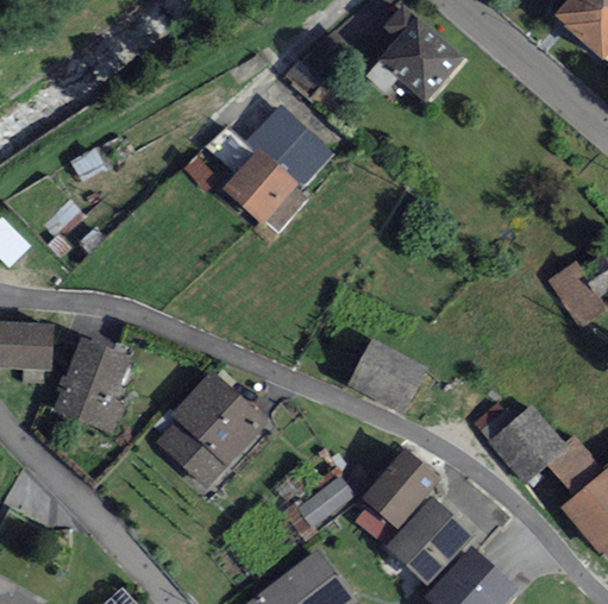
[(575,0),(561,17),(605,56),(607,52),(607,0),(575,0)]
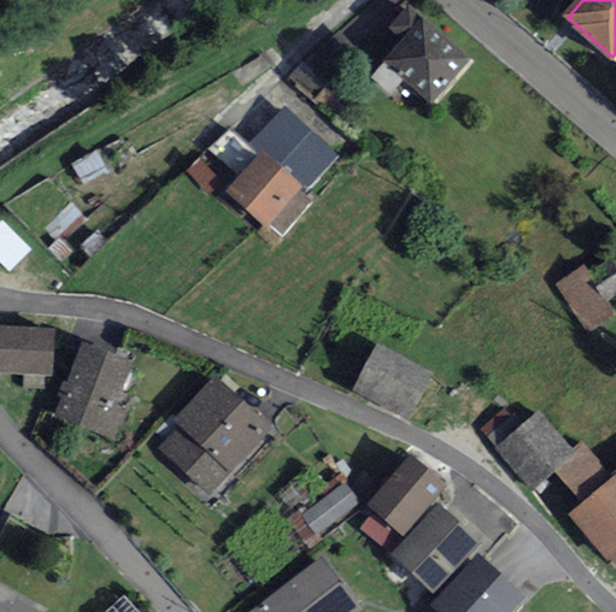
[(463,60),(406,12),(391,29),(404,40),(385,62),(428,99),(463,60)]
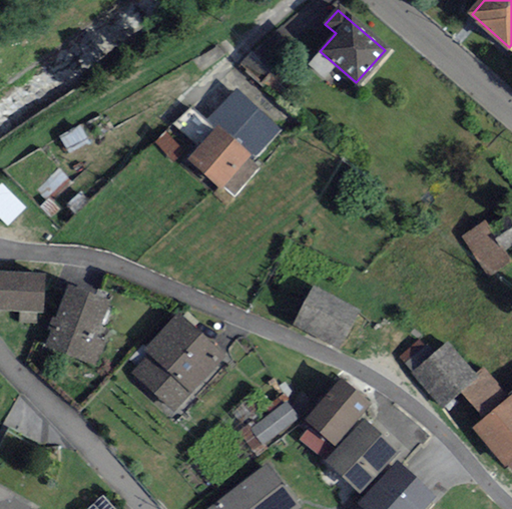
[(218,130),(189,161),(219,187),(247,156),(218,130)]
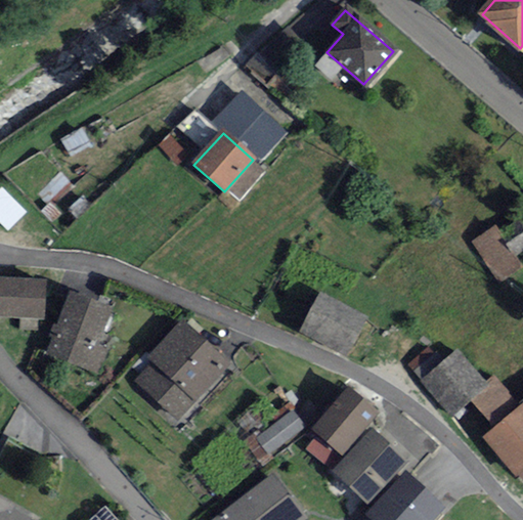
[(242,177),(252,187),(271,170),(261,159),(242,177)]
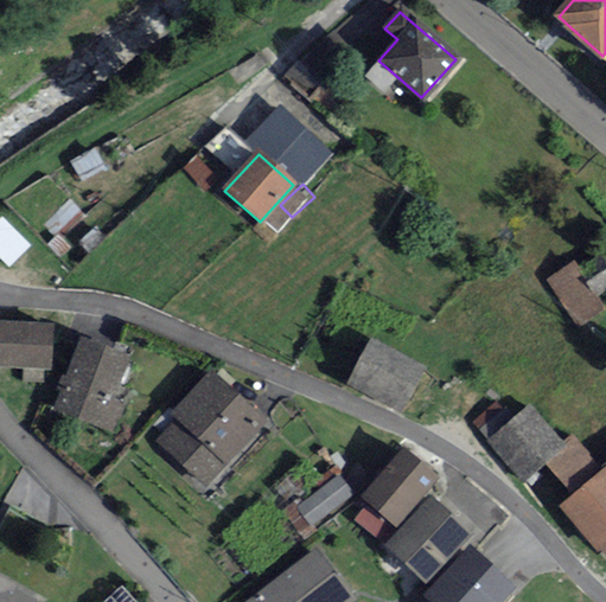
[(30,243),(1,217),(0,218),(0,256),(10,264),(30,243)]
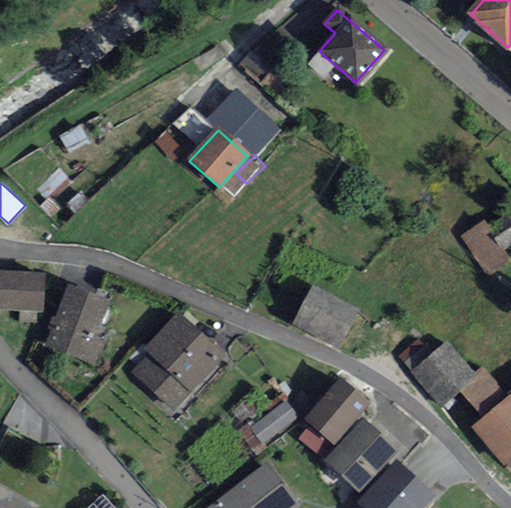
[(483,220),(459,235),(486,277),(510,261),(510,260),(504,249),(510,244),(510,224),(505,214),(487,226),(483,220)]
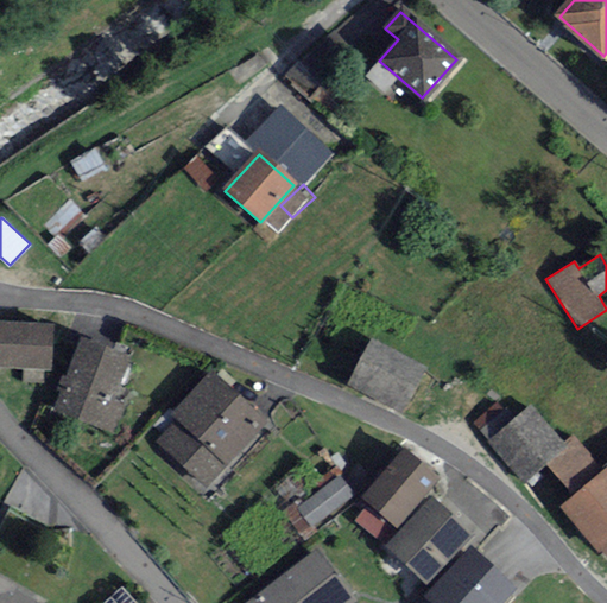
[(52,325),(0,322),(0,366),(50,369),(52,325)]
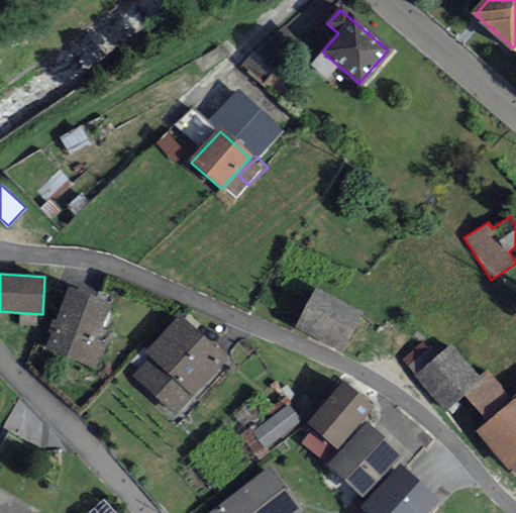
[(110,305),(69,289),(46,347),(97,367),(105,344),(97,341),(110,305)]
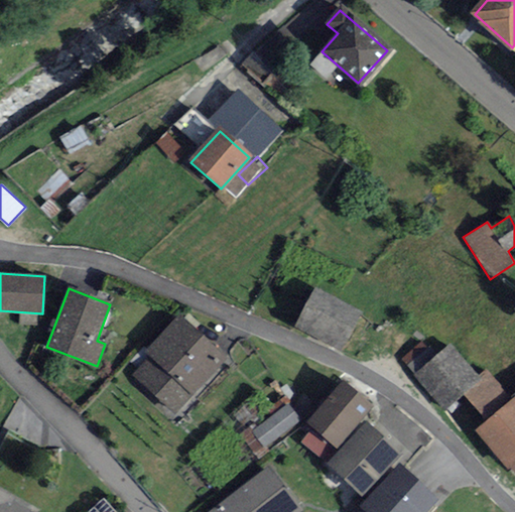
[(357,313),(315,291),(299,322),(341,344),(357,313)]
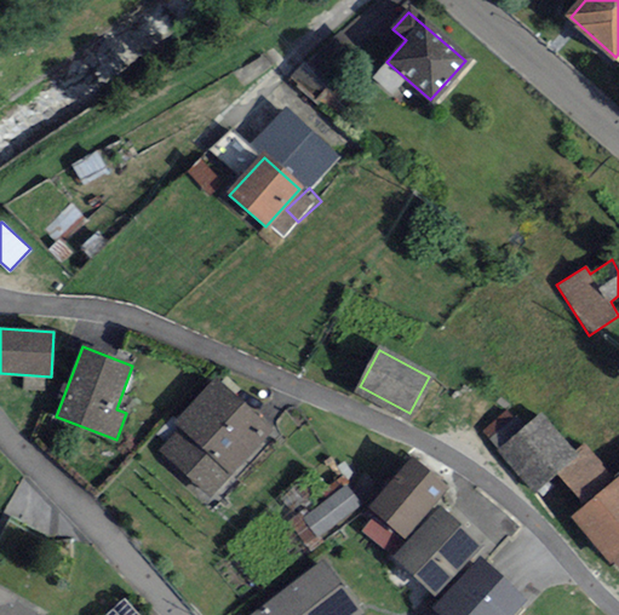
[(176,426),(149,453),(201,504),(271,431),(216,378),(172,423),(176,426)]
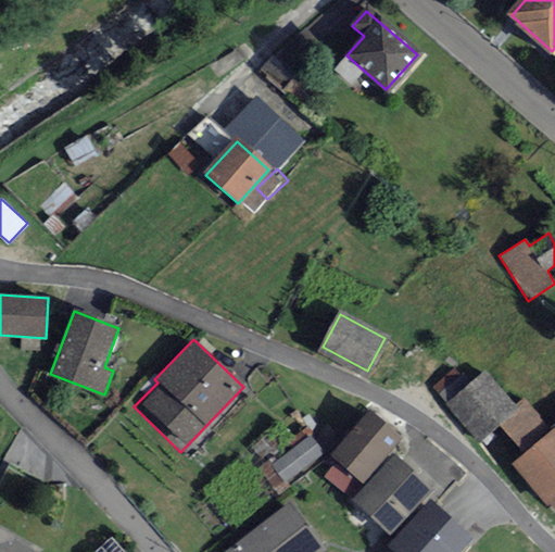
[(481,373),(448,400),(476,434),(509,405),(481,373)]
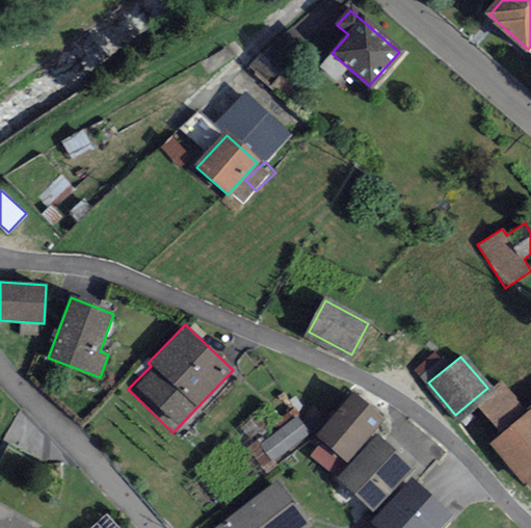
[(353,395),(315,438),(345,465),(383,423),(353,395)]
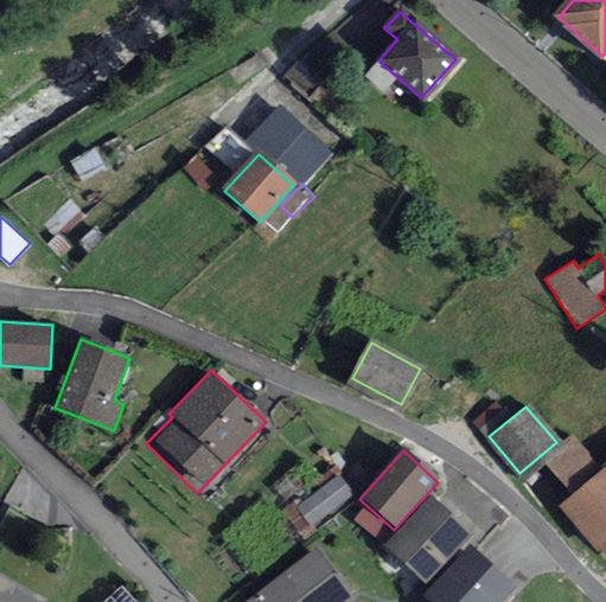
[(601,471),(559,507),(597,550),(605,544),(605,461),(600,468),(601,471)]
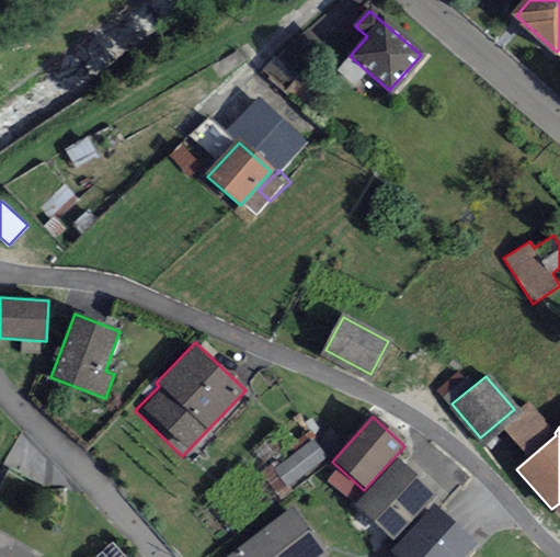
[(272,467),(285,485),(327,455),(313,438),(272,467)]
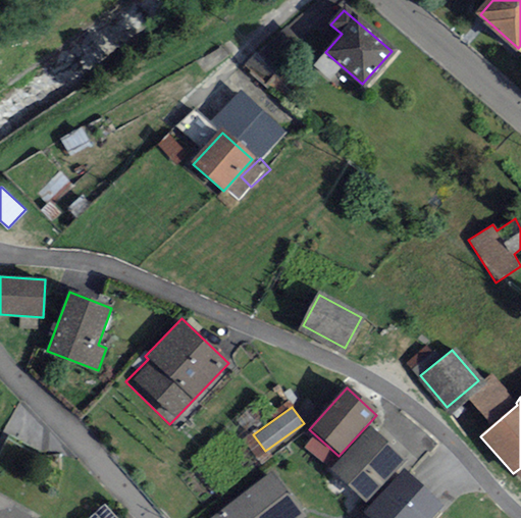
[(369,429),(330,469),(364,502),(403,462),(369,429)]
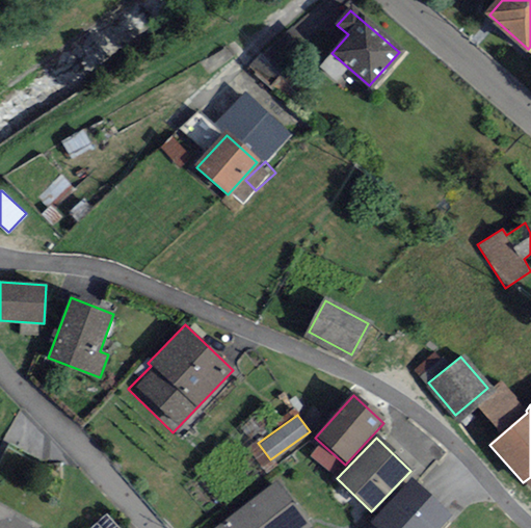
[(276,480),(213,527),(310,527),(312,527),(276,480)]
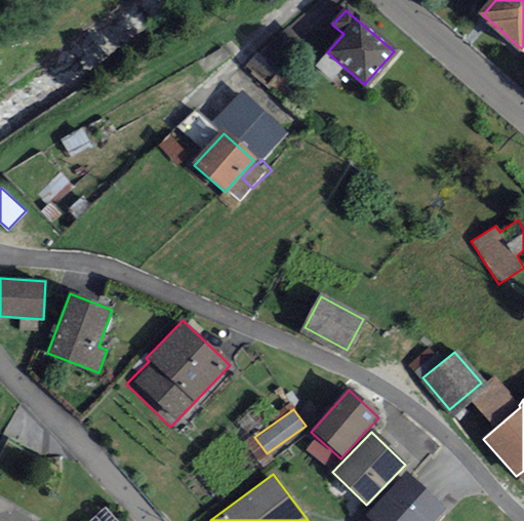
[(405,474),(361,520),(434,520),(444,511),(405,474)]
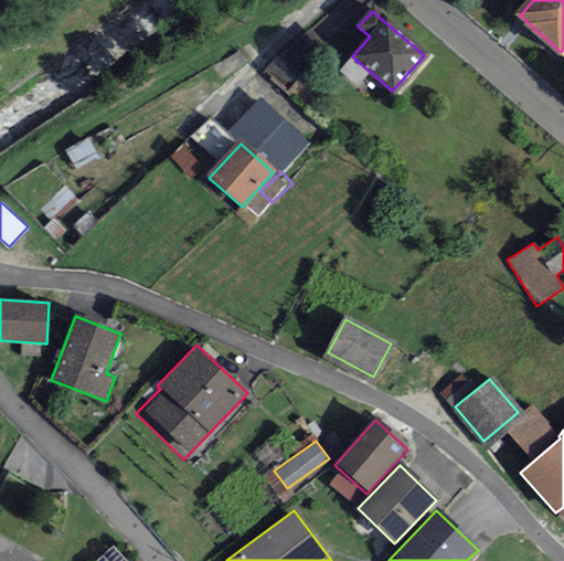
[(0,560),(25,560),(29,557),(0,540),(0,560)]
